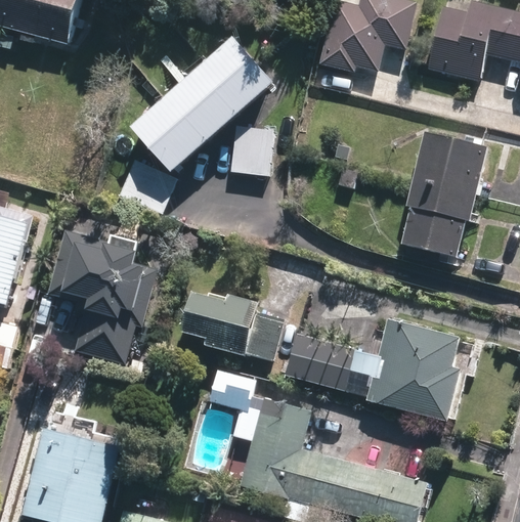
[(0,26),(2,27),(9,0),(0,0),(0,26)]
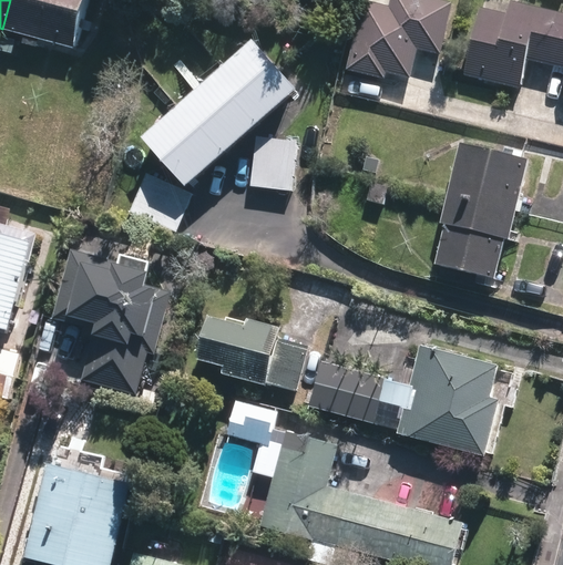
[(10,0),(2,29),(26,36),(23,42),(39,47),(40,40),(75,49),(88,0),(10,0)]
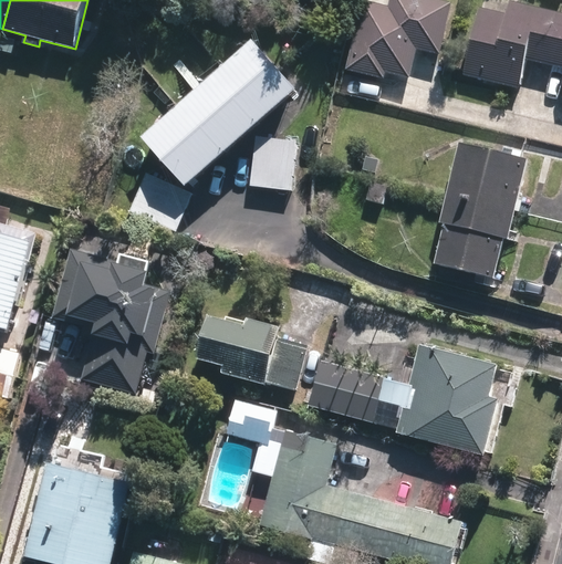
[(360,1),(343,65),(380,74),(381,71),(403,76),(410,45),(433,50),(444,4),(425,0),(386,0),(385,8),(360,1)]
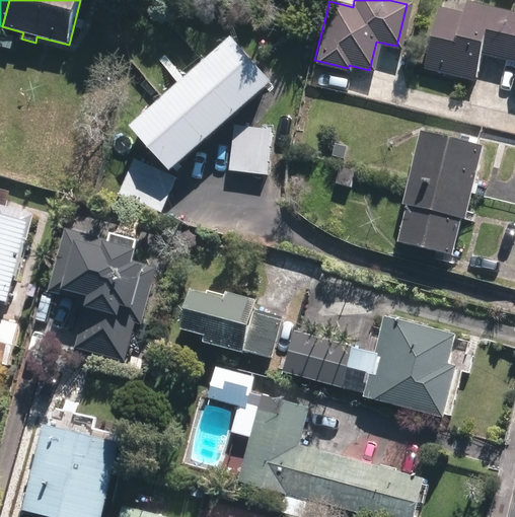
[(514,12),(463,1),(461,13),(438,7),(423,72),(471,84),(479,54),(514,62),(514,87),(514,89),(514,12)]
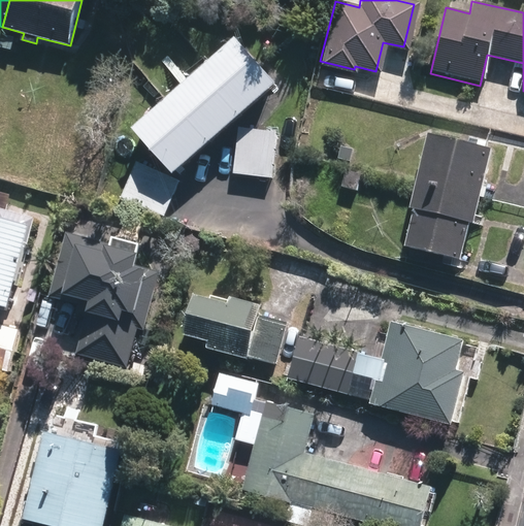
[(171,170),(276,79),(236,33),(131,124),(171,170)]
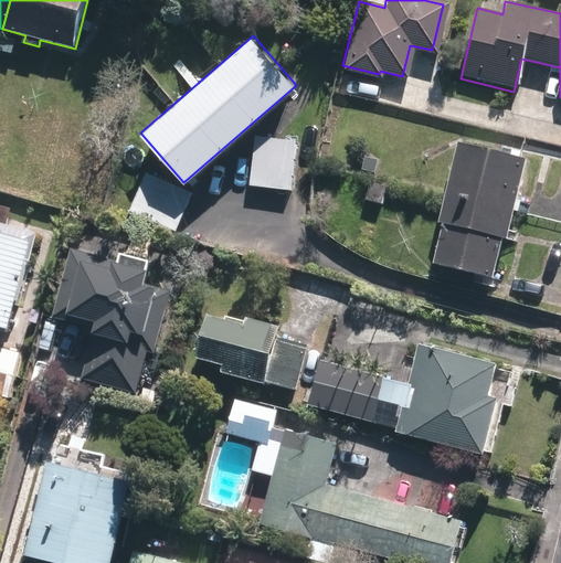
[(294,140),(254,136),(249,187),(289,191),(294,140)]
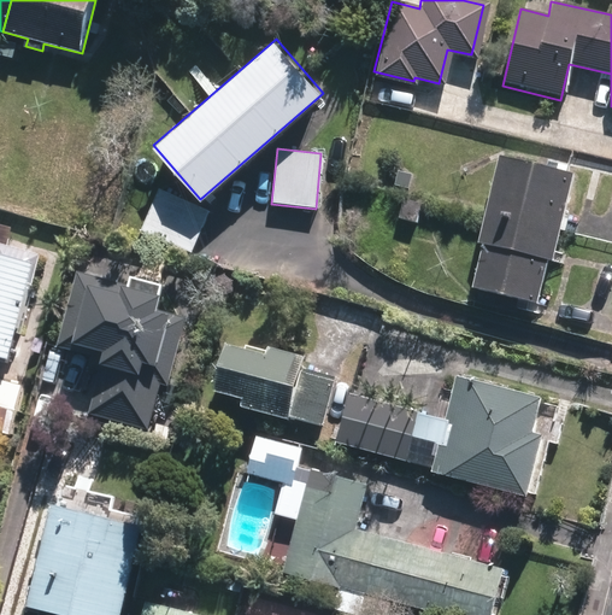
[(551,264),(558,234),(574,176),(496,157),(482,217),(475,245),(480,245),(470,288),(536,304),(546,262),(551,264)]
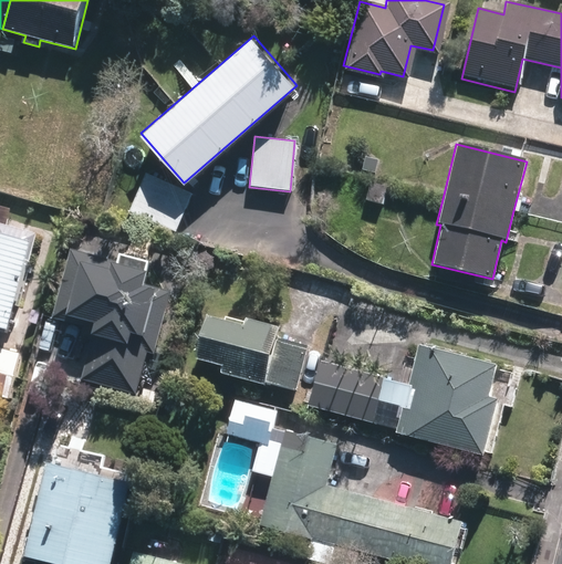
[(175,232),(191,192),(143,173),(127,212),(175,232)]
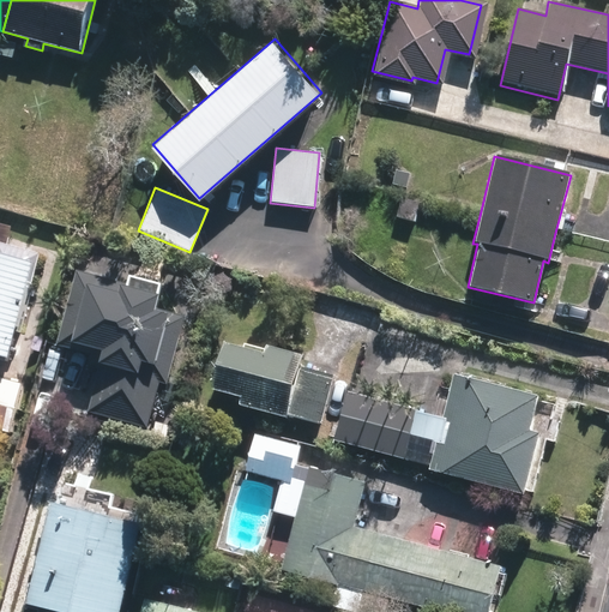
[(416,203),(401,198),(396,217),(411,221),(416,203)]
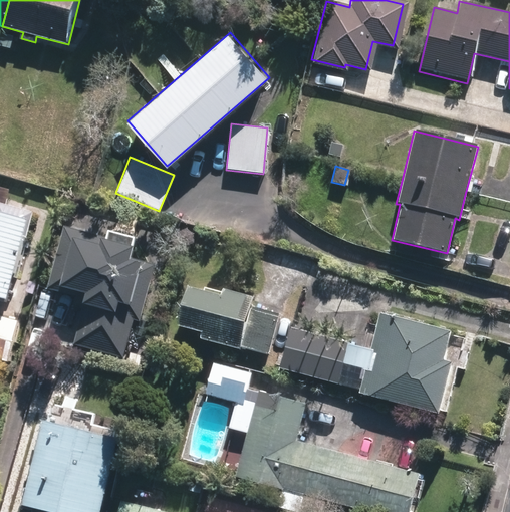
[(0,295),(10,298),(33,212),(0,202),(0,295)]
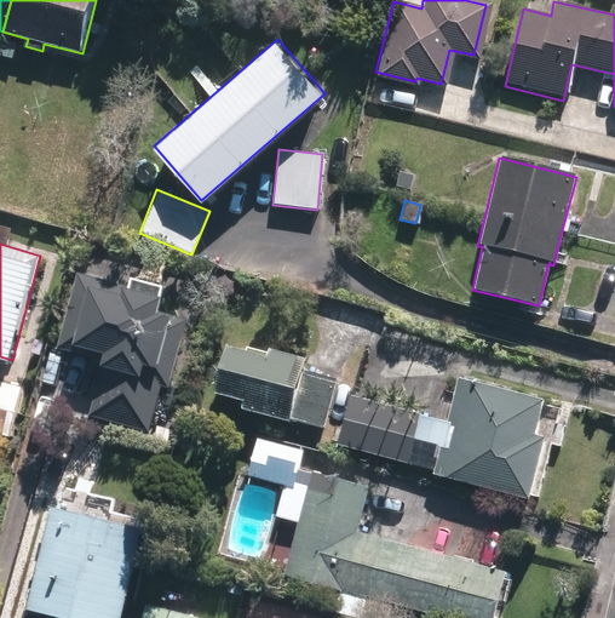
[(86,417),(148,434),(160,387),(168,388),(185,321),(164,315),(168,298),(75,274),(55,350),(87,359),(86,367),(98,372),(86,417)]
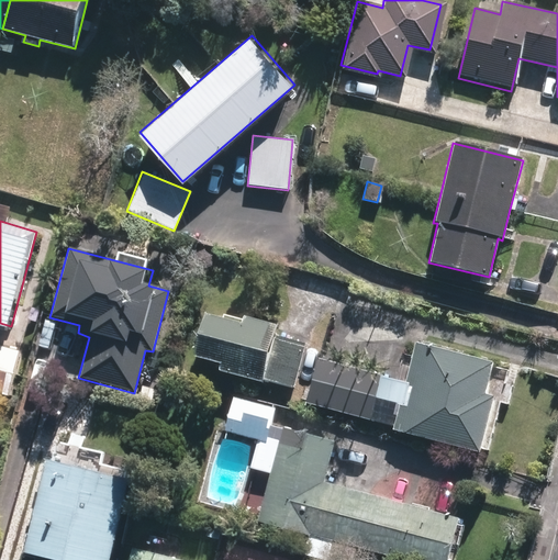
[(247,321),(211,312),(200,357),(225,364),(223,371),(267,382),(268,380),(296,387),(307,343),(279,336),(282,324),(248,315),(247,321)]
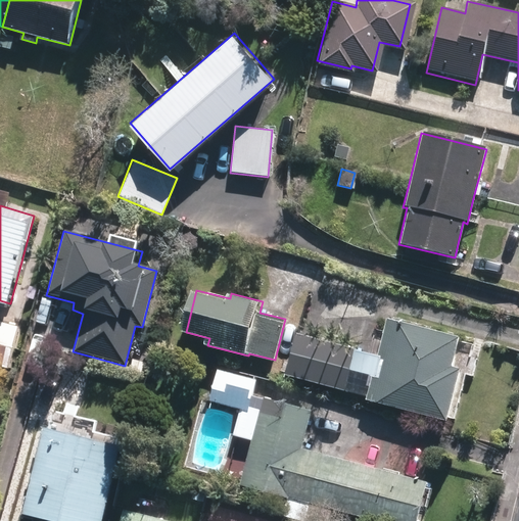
[(453,365),(460,335),(384,316),(375,353),(293,333),(283,374),(341,389),(346,368),(370,374),(363,398),(446,420),(460,366),(453,365)]
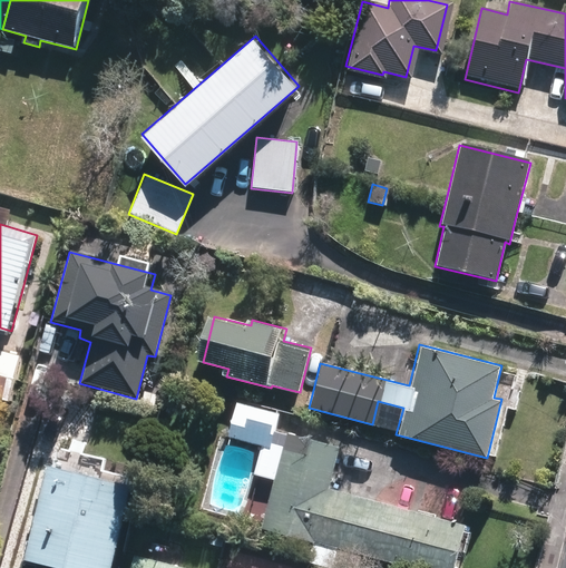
[(17,356),(0,351),(0,400),(5,401),(17,356)]
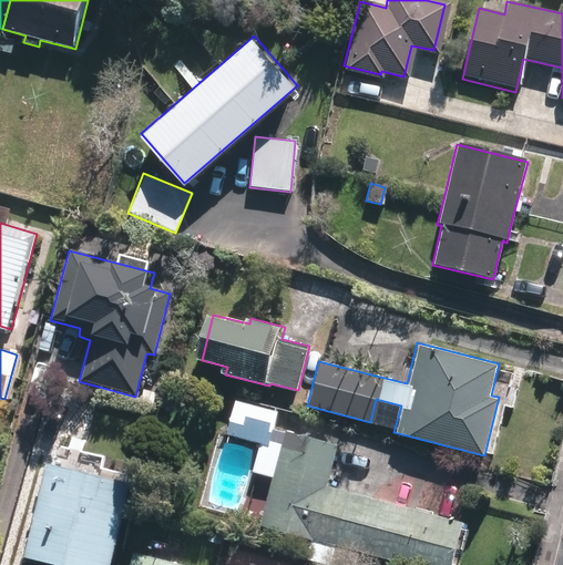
[(226,434),(268,447),(276,411),(235,400),(226,434)]
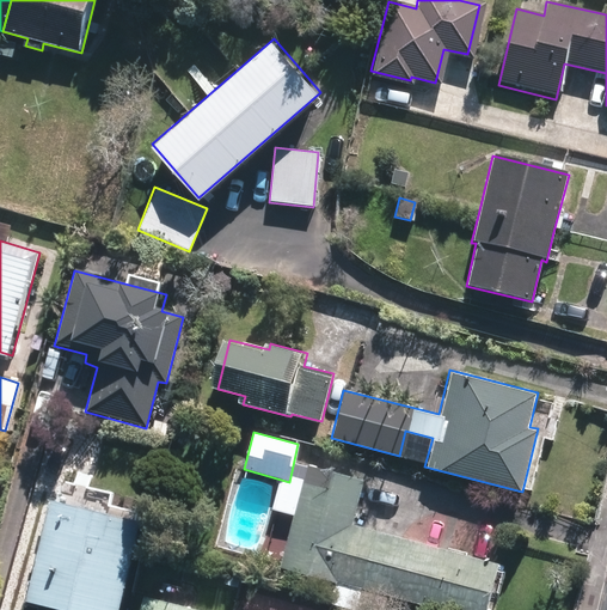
[(281,567),(440,609),(490,609),(502,563),(354,524),(365,481),(307,465),(281,567)]
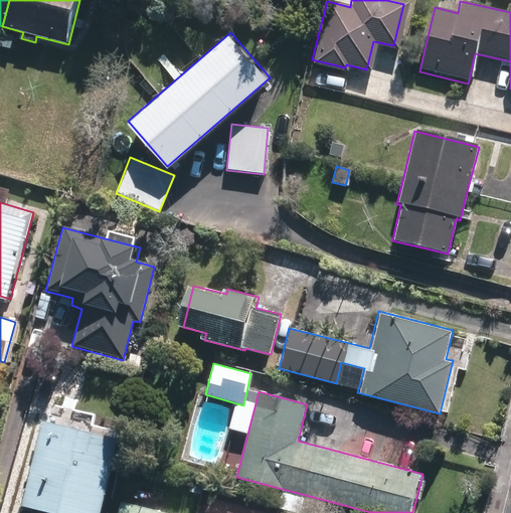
[(40,423),(19,508),(39,512),(99,512),(116,442),(40,423)]
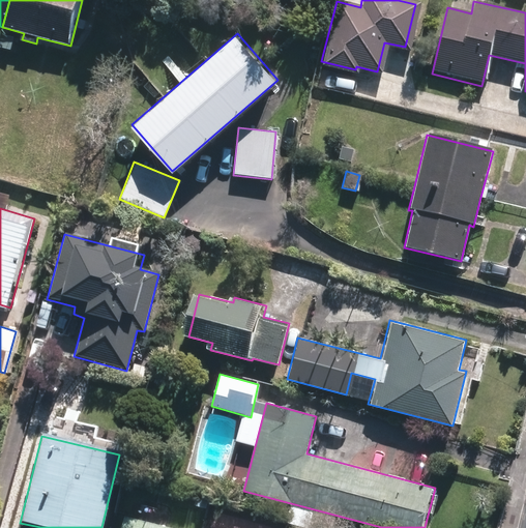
[(175,527),(126,516),(123,527),(175,527)]
